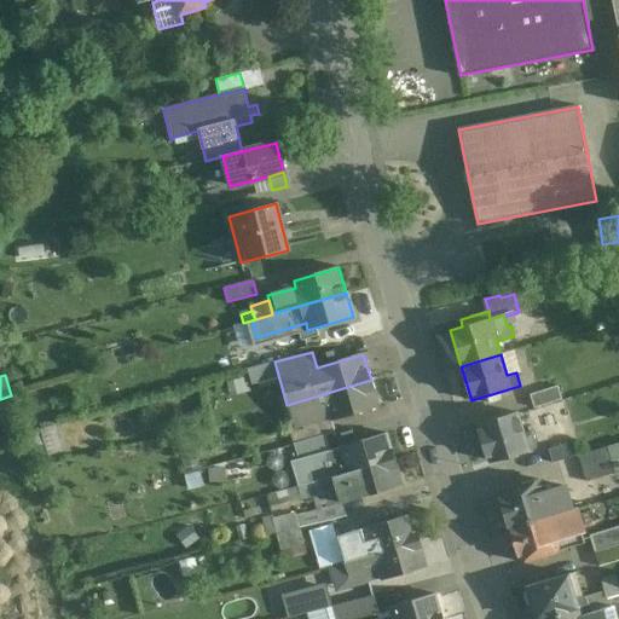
[(371,380),(287,405),(294,429),(330,418),(331,420),(330,420),(330,421),(380,406),(379,405),(374,389),(371,380)]
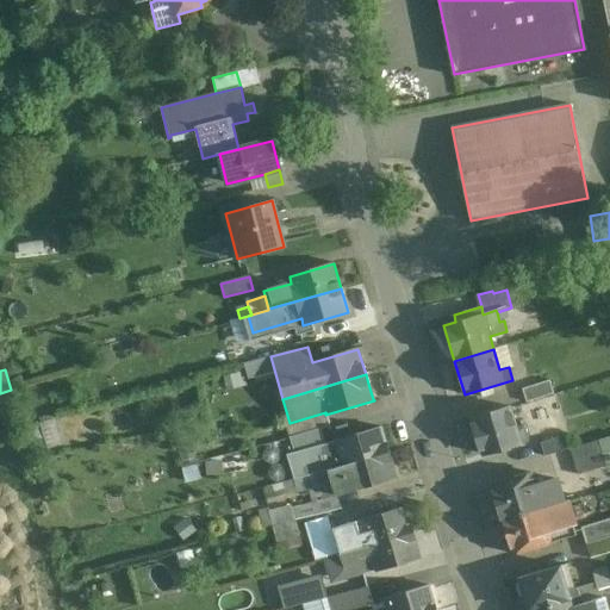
[(551,380),(523,388),(527,403),(554,393),(551,380)]
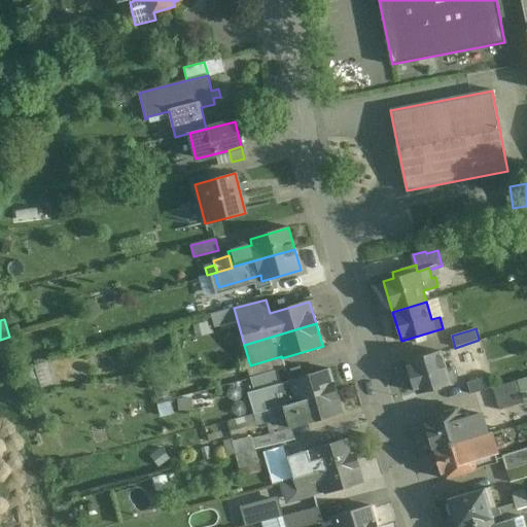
[(442,352),(408,362),(417,393),(457,382),(453,370),(447,372),(442,352)]
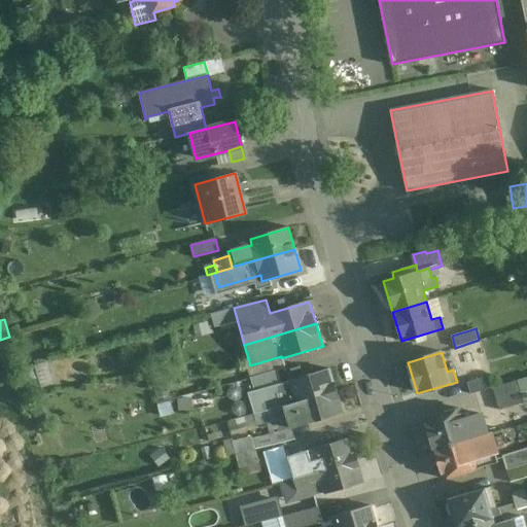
[(282,357),(281,356),(250,365),(247,366),(250,377),(277,371),(284,369),(281,358),(281,357),(282,357)]
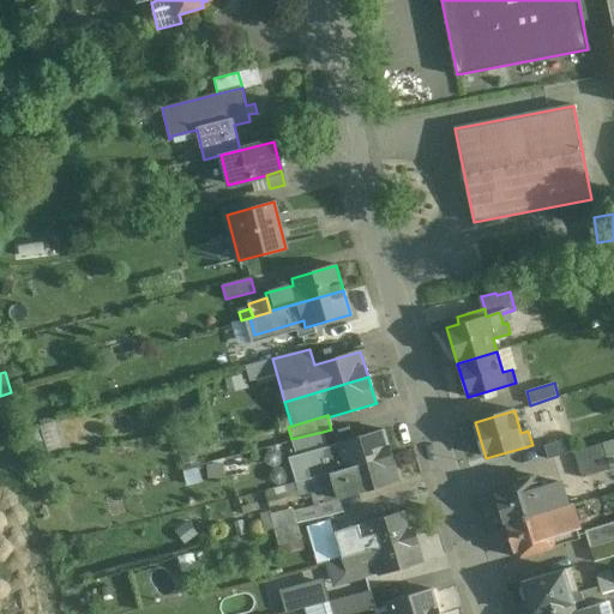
[(384,429),(336,444),(339,452),(312,461),(317,479),(392,456),(384,429)]
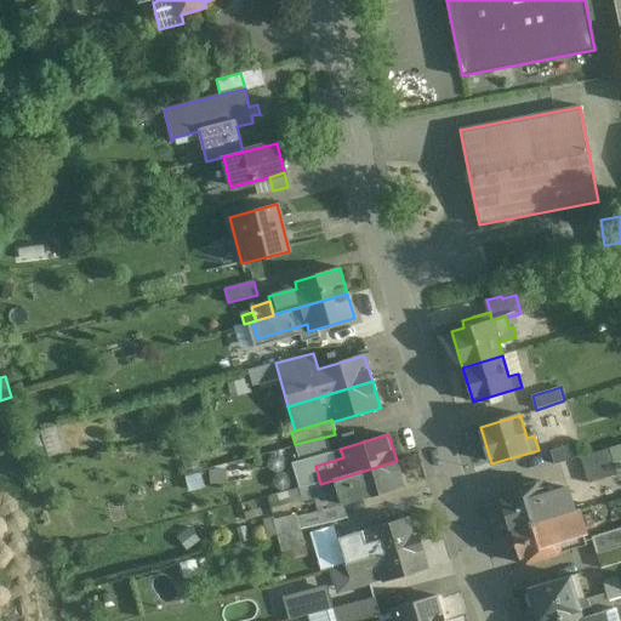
[(326,437),(295,445),(300,461),(326,454),(331,453),(326,437)]
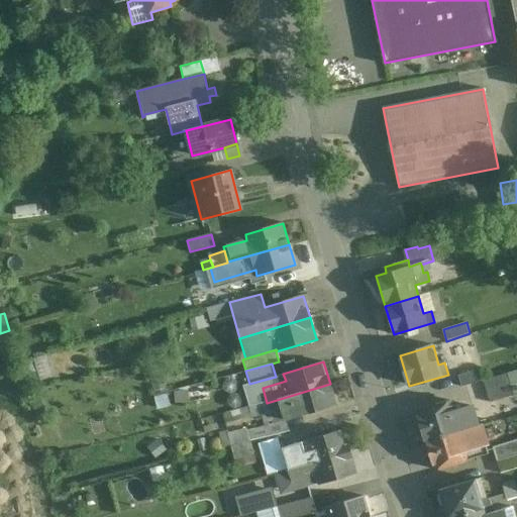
[(475,369),(453,375),(457,388),(479,382),(475,369)]
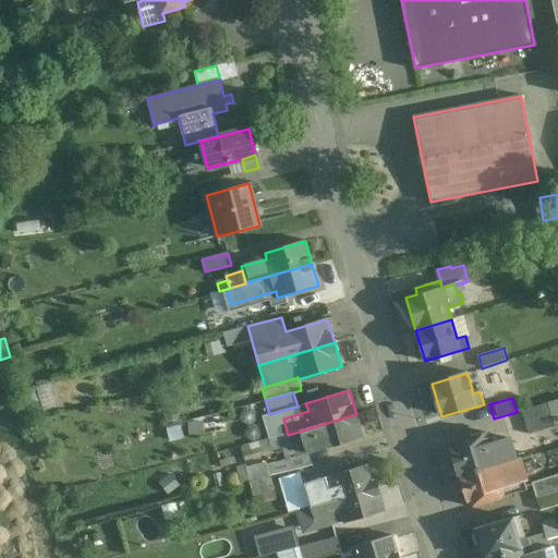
[(265,400),(256,403),(259,417),(269,414),(265,400)]
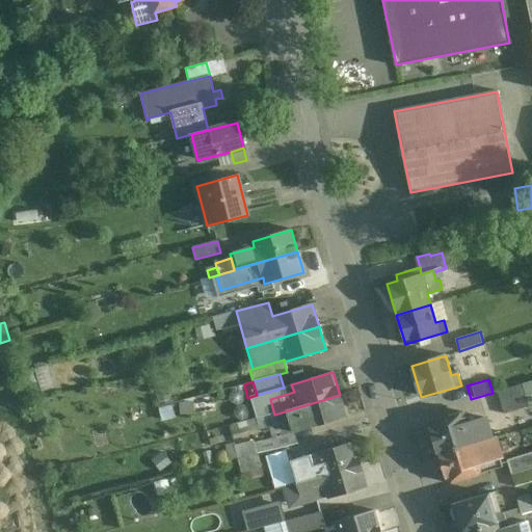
[(523,383),(497,392),(504,415),(530,406),(523,383)]
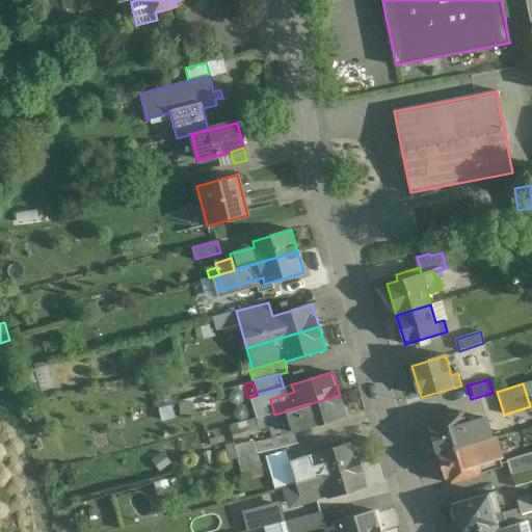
[(247,398),(235,401),(240,423),(256,419),(251,404),(270,399),(294,392),(291,384),(284,388),(280,389),(257,395),(247,398)]
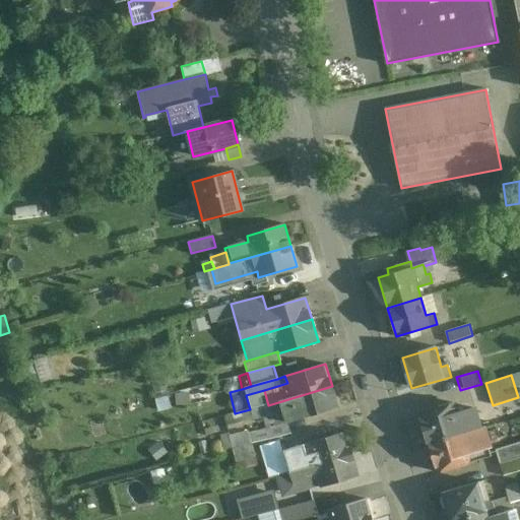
[(332,386),(268,405),(271,415),(273,419),(274,419),(286,415),(288,423),(339,407),(332,386)]
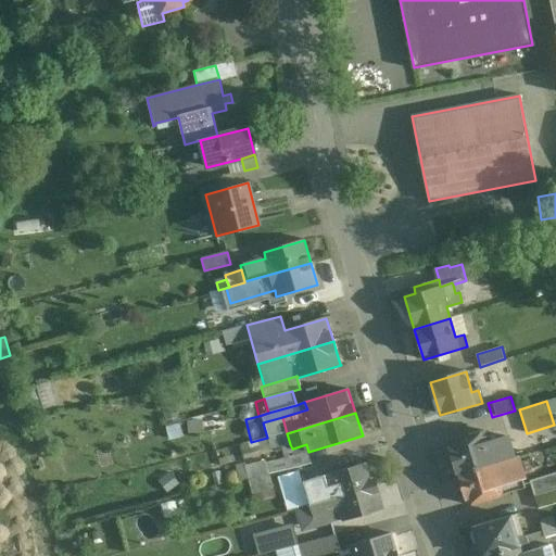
[(282,417),(263,422),(267,438),(268,438),(287,433),(282,417)]
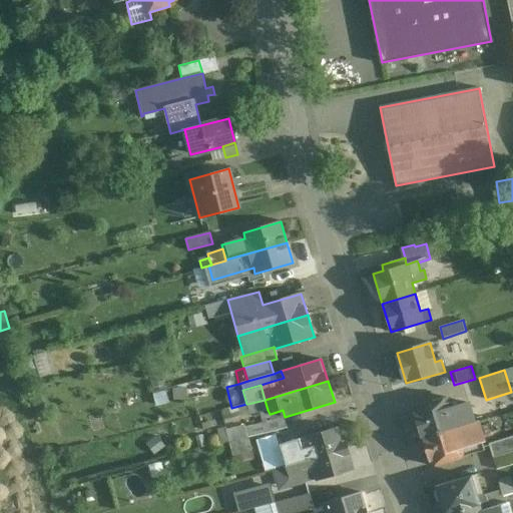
[(448,398),(414,408),(422,437),(473,422),(468,403),(451,408),(448,398)]
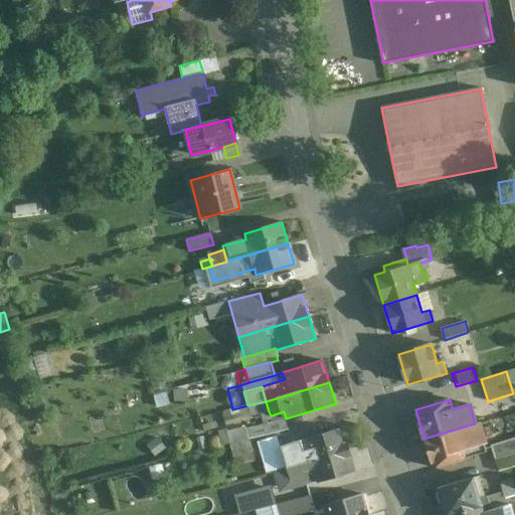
[(266,401),(248,405),(250,412),(251,415),(269,411),(266,401)]
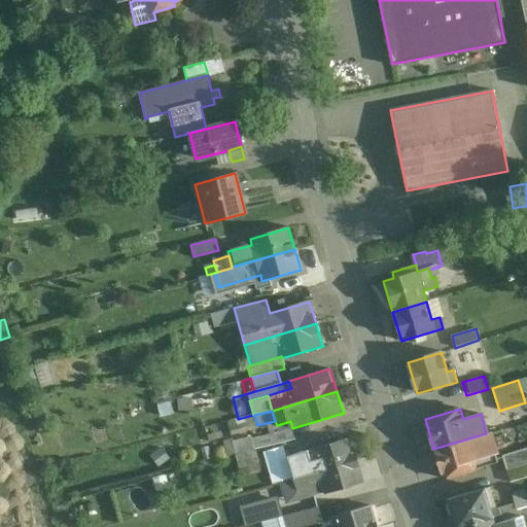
[(253,415),(238,419),(240,426),(256,422),(254,415),(253,415)]
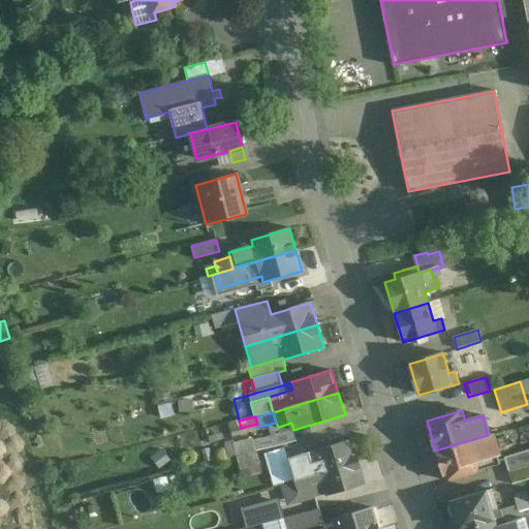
[(281,433),(253,441),(256,452),(297,441),(293,430),(291,423),(279,427),(281,433)]
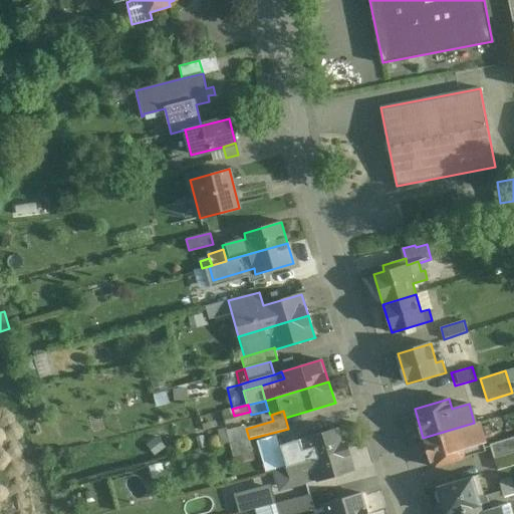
[(474,423),(423,438),(432,467),(485,451),(477,422),(474,423)]
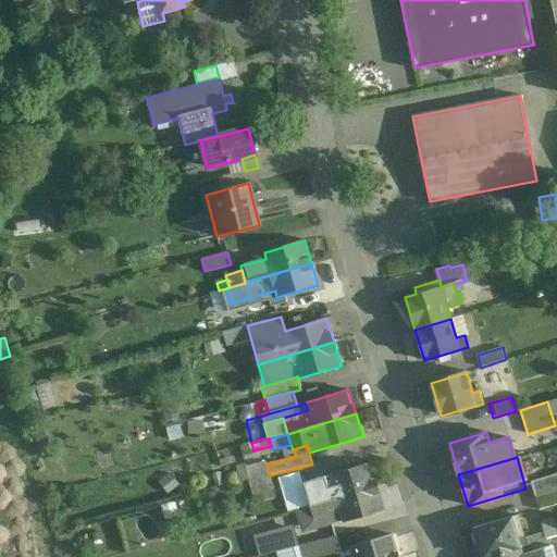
[(265,461),(238,468),(243,483),(248,481),(270,475),(267,465),(265,461)]
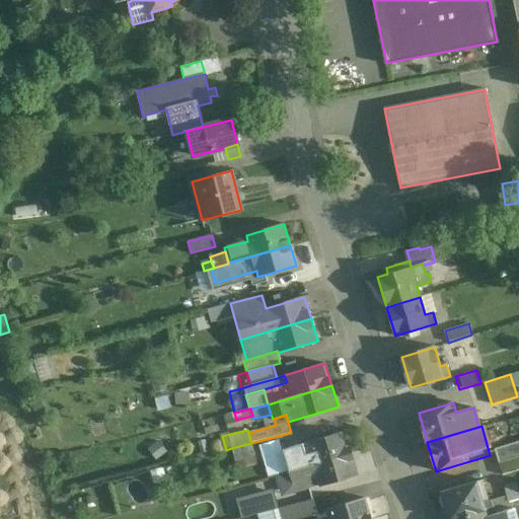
[(345,432),(307,443),(309,450),(298,453),(285,457),(290,471),(351,453),(345,432)]
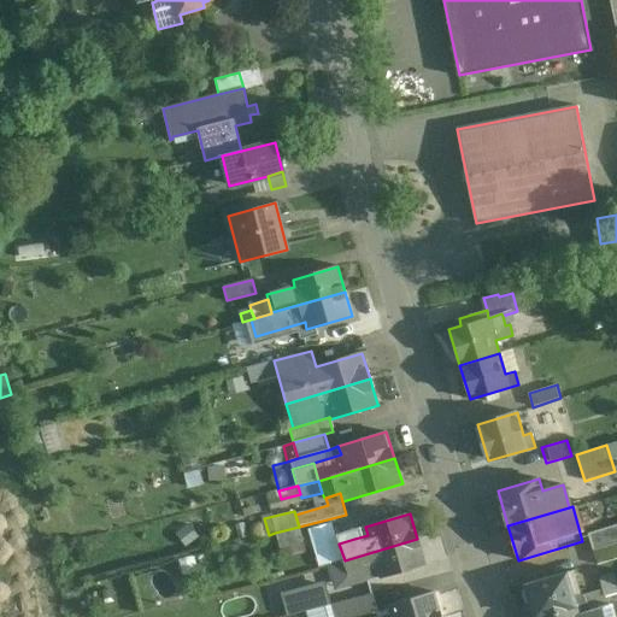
[(616,524),(588,534),(593,551),(616,544),(616,524)]
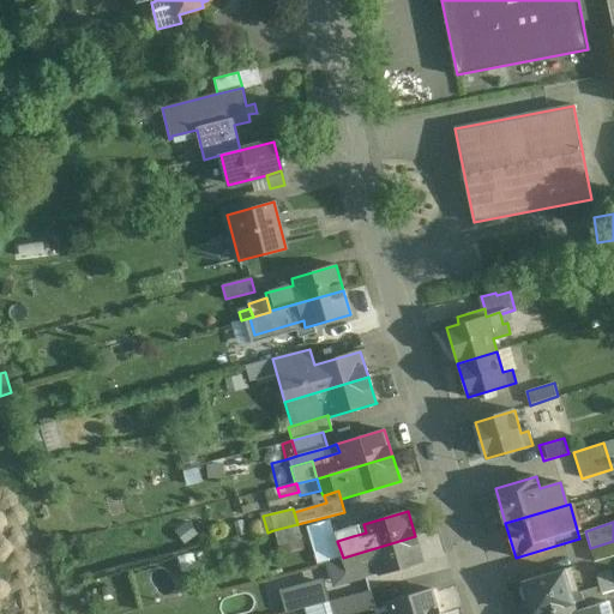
[(298,524),(274,530),(278,545),(301,539),(298,524)]
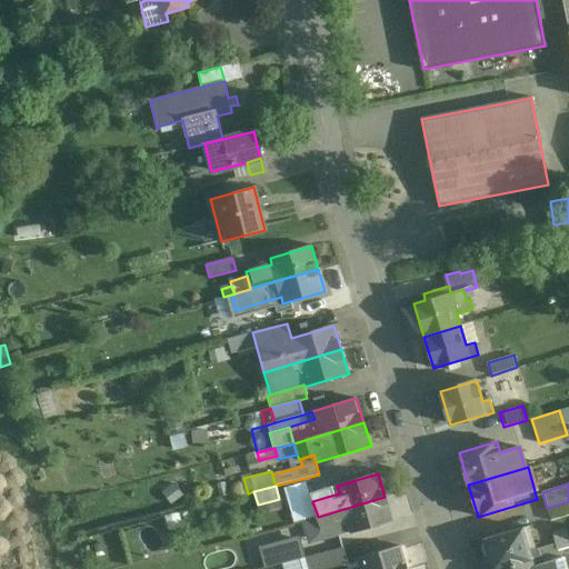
[(337,486),(325,490),(327,497),(339,493),(337,486)]
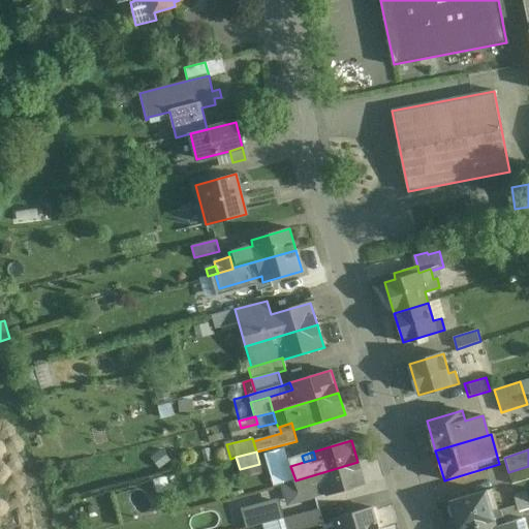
[(358,462),(296,480),(299,491),(300,496),(323,489),(325,495),(365,484),(358,462)]
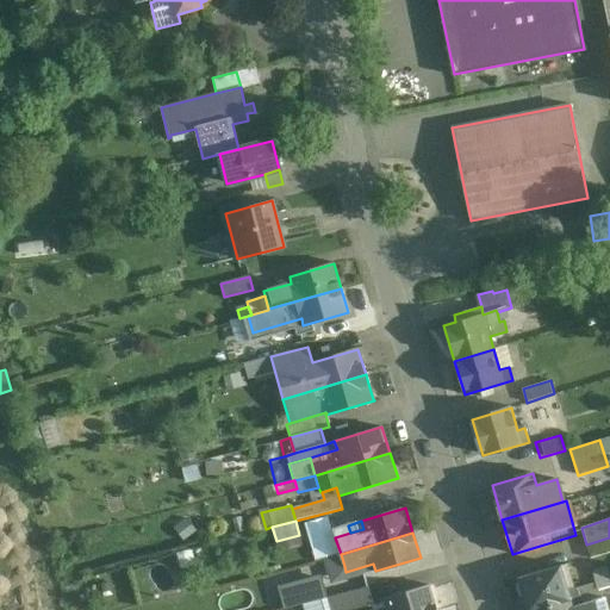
[(609,537),(586,545),(590,558),(609,552),(609,537)]
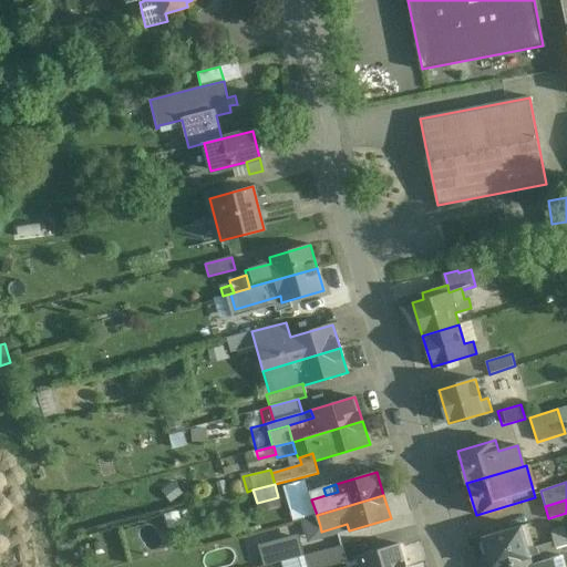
[(317,515),(302,518),(306,531),(320,526),(317,515)]
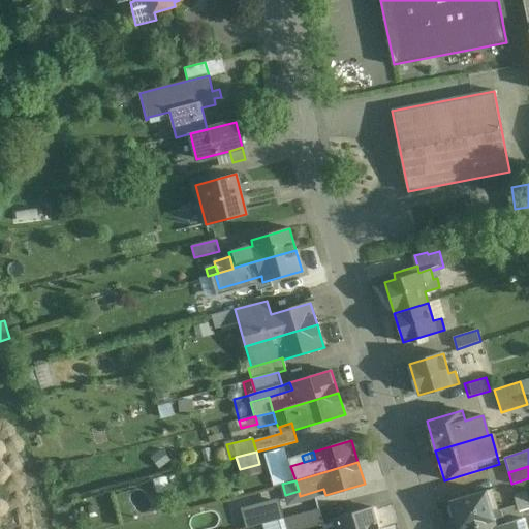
[(486,491),(450,501),(452,503),(449,506),(448,510),(449,514),(453,517),(456,519),(458,528),(461,528),(495,520),(503,517),(501,509),(492,512),(486,491)]
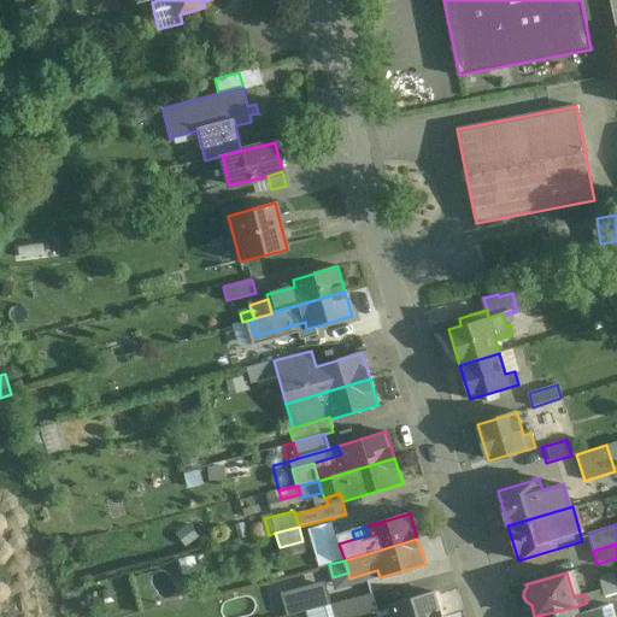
[(616,588),(613,575),(600,579),(603,589),(585,594),(587,603),(606,597),(616,593),(616,588)]
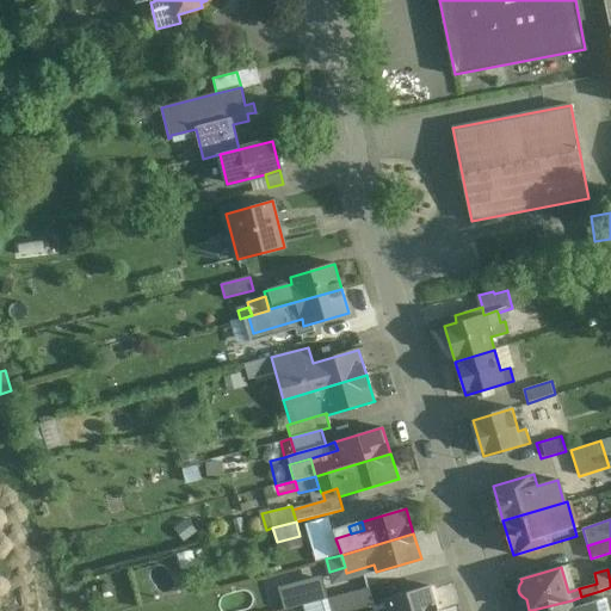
[(322,580),(281,592),(285,610),(327,599),(322,580)]
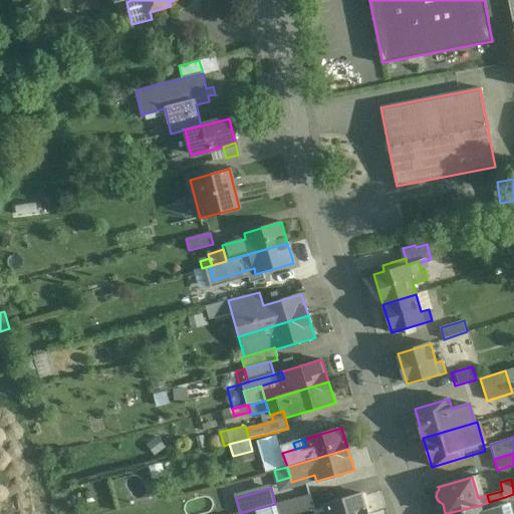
[(325,511),(315,513),(367,513),(361,493),(323,505),(325,511)]
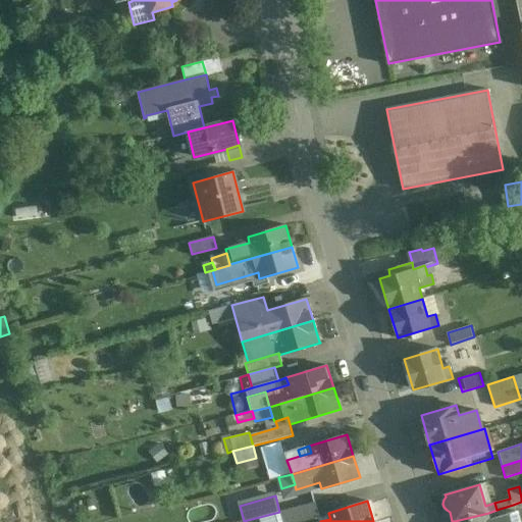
[(315,502),(279,512),(281,521),(302,521),(319,518),(315,502)]
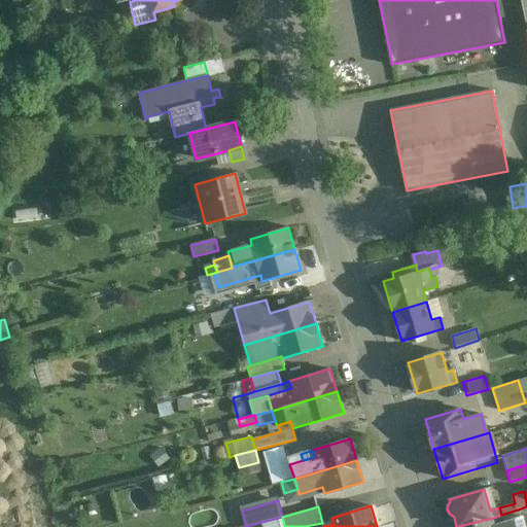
[(526,506),(518,510),(520,518),(523,526),(526,526),(526,506)]
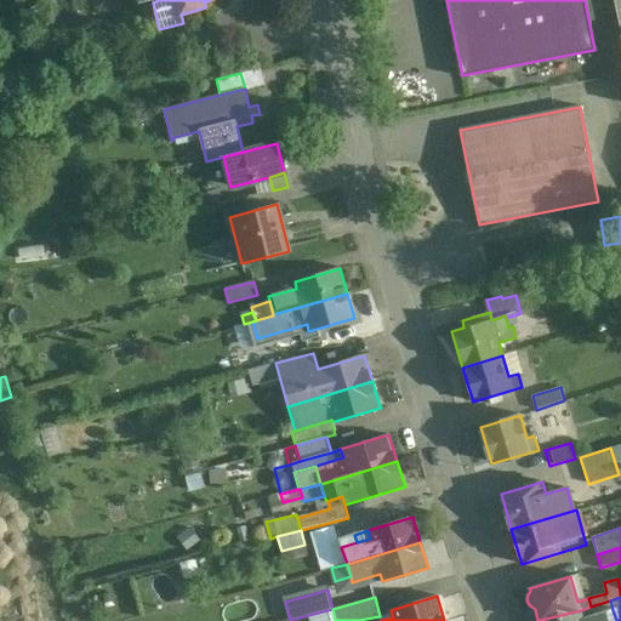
[(591,607),(581,610),(584,619),(613,610),(610,600),(591,607)]
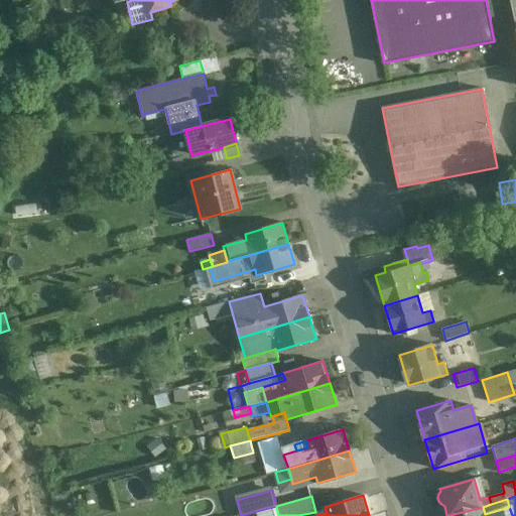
[(483,507),(449,515),(512,515),(509,507),(485,514),(483,507)]
